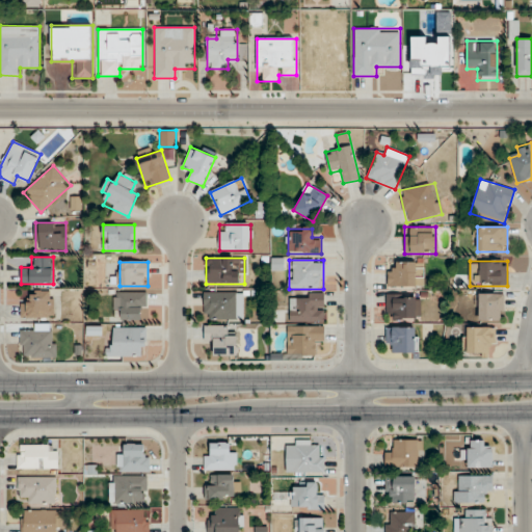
[(424,262),(389,263),(389,286),(424,286),(424,262)]
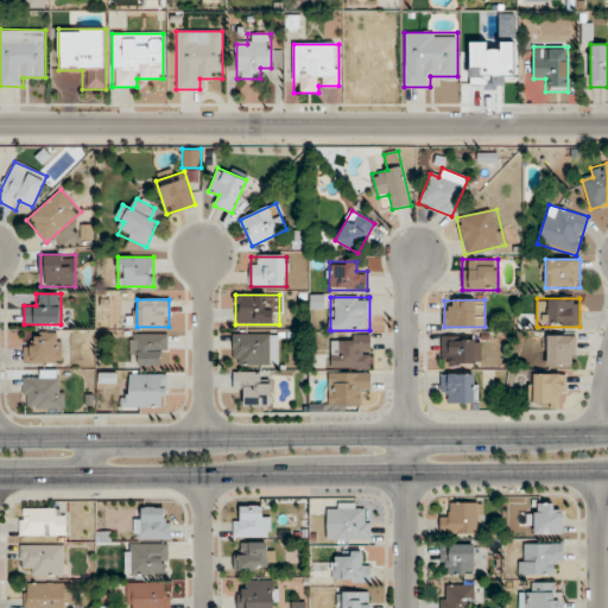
[(62,333),(37,333),(36,344),(24,344),(24,362),(61,362),(62,333)]
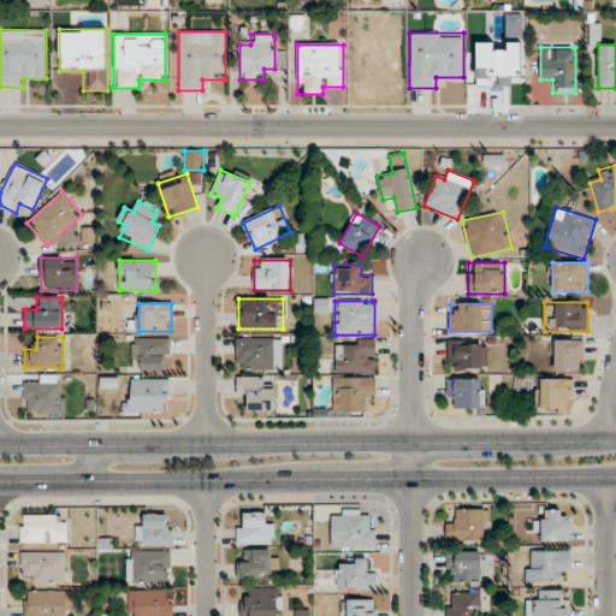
[(143,369),(169,369),(169,339),(131,339),(131,361),(143,361),(143,369)]
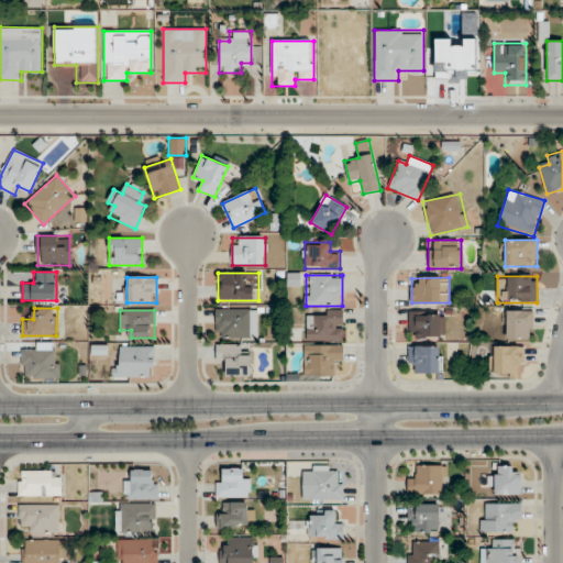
[(256,338),(256,310),(216,310),(216,338),(256,338)]
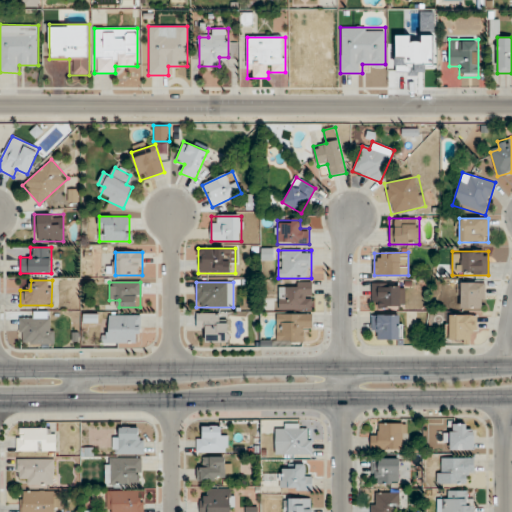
[(458,308),(484,308),(484,282),(458,282),(458,308)]
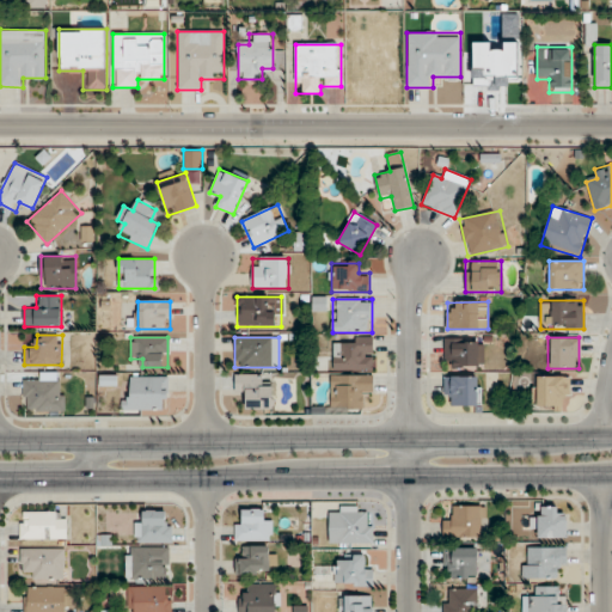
[(373,369),(373,338),(334,338),(334,369),(373,369)]
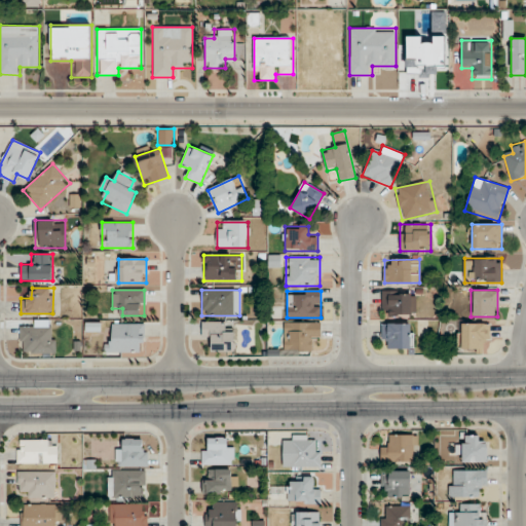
[(415,291),(381,291),(382,315),(415,314),(415,291)]
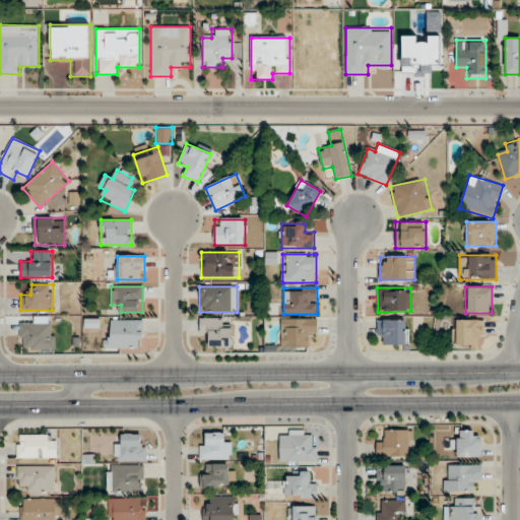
[(220,318),(200,318),(200,333),(209,333),(209,347),(232,347),(232,328),(220,328),(220,318)]
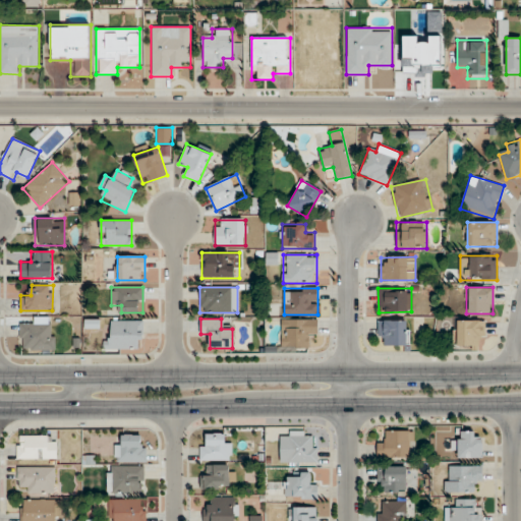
[(307,347),(307,338),(317,338),(317,320),(282,320),(282,347),(307,347)]
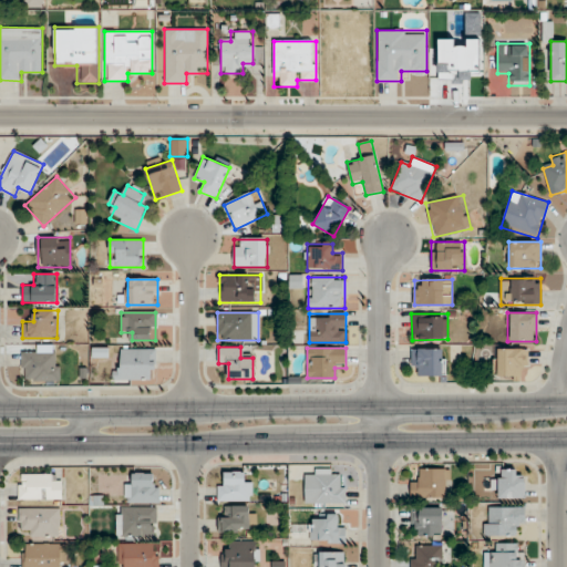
[(117,349),(117,383),(155,383),(155,349),(117,349)]
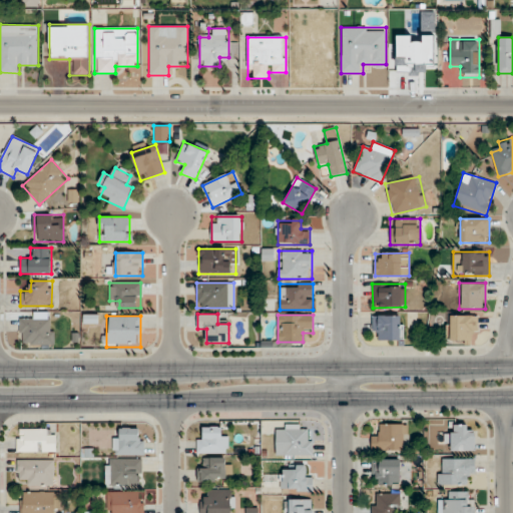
[(403,316),(373,316),(373,340),(403,340),(403,316)]
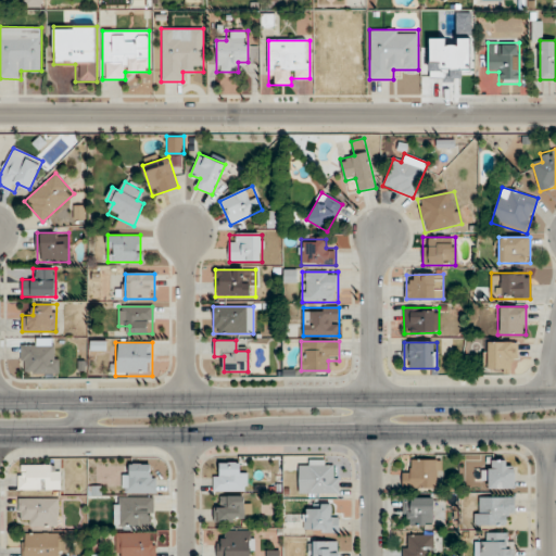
[(484,369),(517,369),(517,342),(484,342),(484,369)]
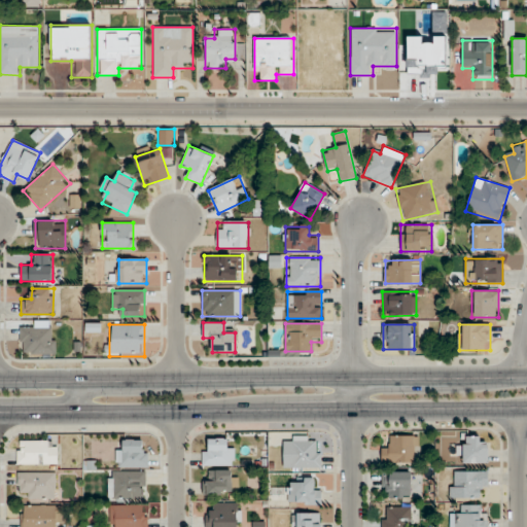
[(56,327),(21,327),(21,354),(56,354),(56,327)]
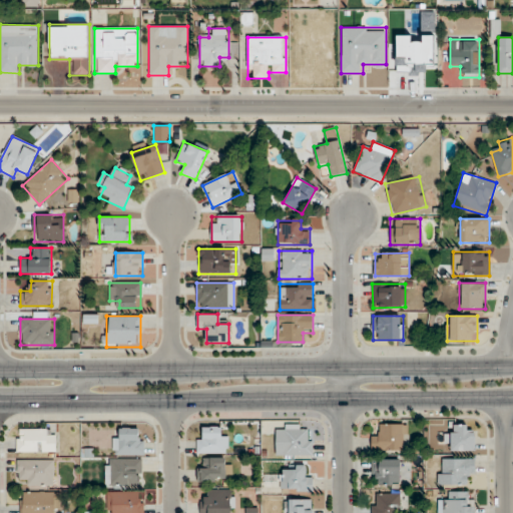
[(371,434),(371,450),(407,450),(407,424),(381,424),(381,434),(371,434)]
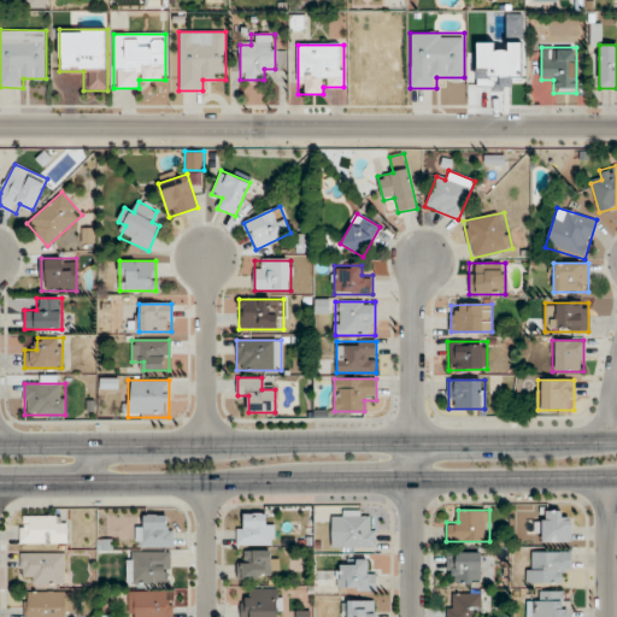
[(542,542),(570,542),(570,511),(542,511),(542,542)]
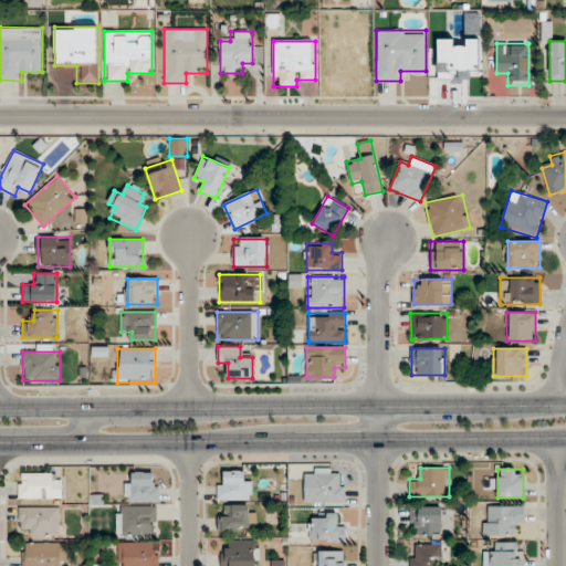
[(305,470),(304,502),(344,503),(344,478),(333,477),(333,470),(305,470)]
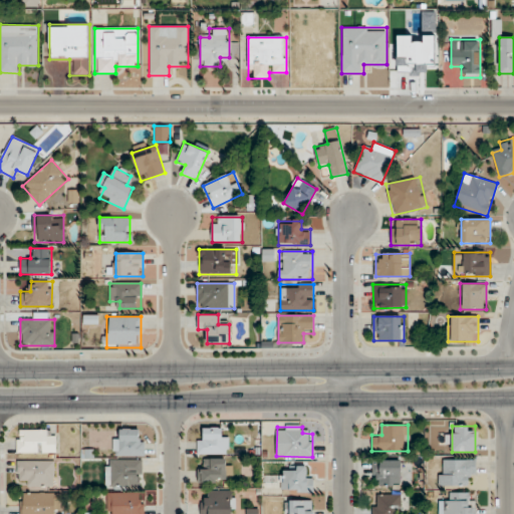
[(198,455),(228,455),(228,429),(198,429),(198,455)]
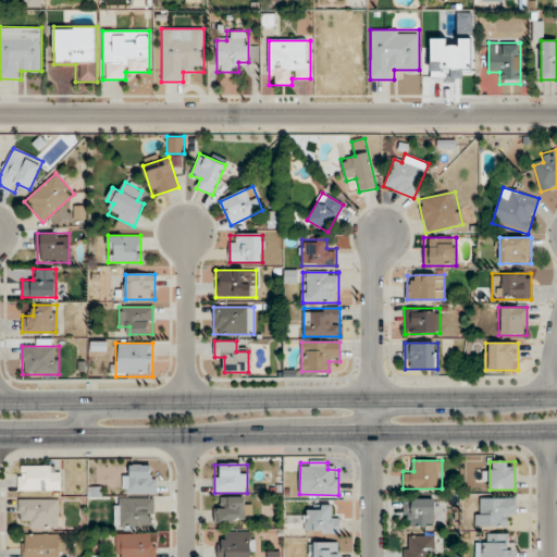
[(61,491),(61,466),(19,466),(19,491),(61,491)]
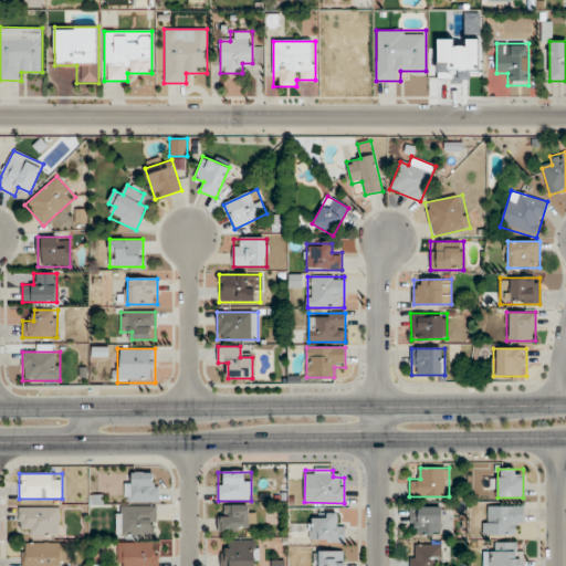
[(133,483),(125,483),(125,501),(158,501),(158,473),(133,473),(133,483)]
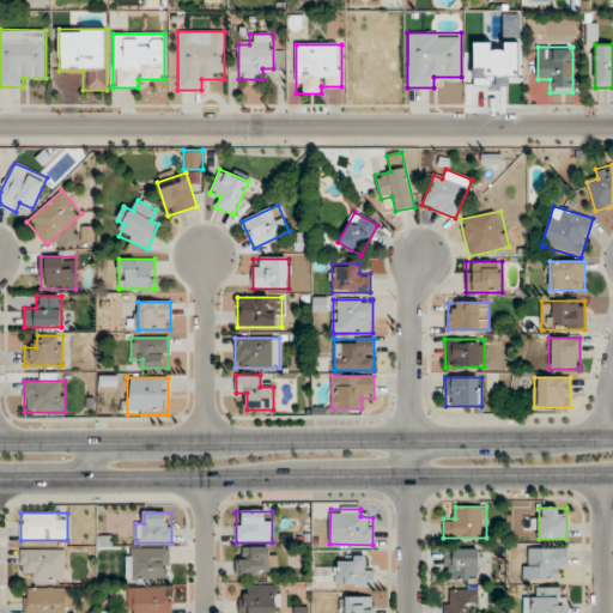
[(243,558),(236,558),(236,575),(275,575),(275,547),(243,547),(243,558)]
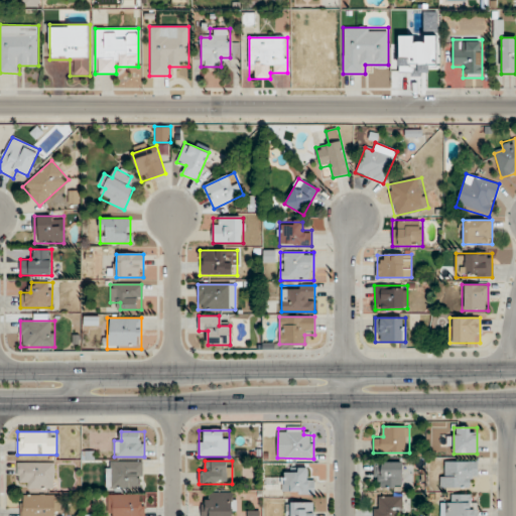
[(142,462),(105,462),(105,488),(142,488),(142,462)]
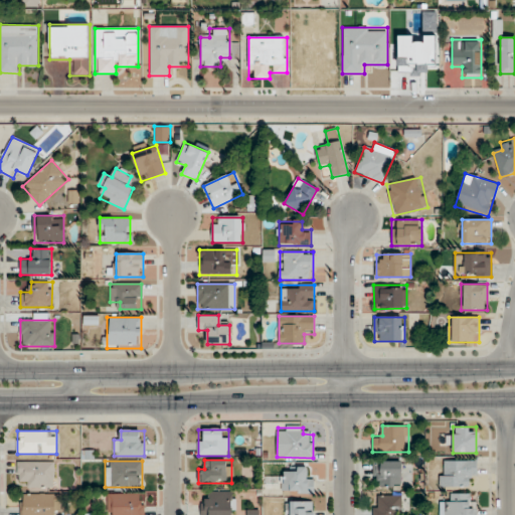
[(476,461),(440,461),(441,487),(467,487),(467,478),(476,478),(476,461)]
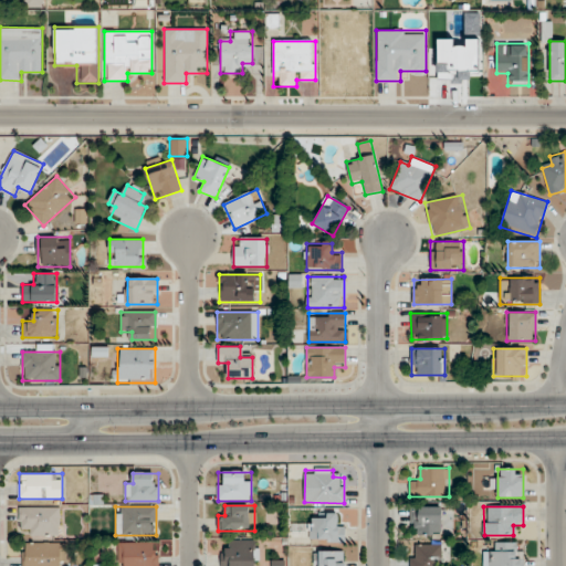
[(60,536),(60,507),(18,507),(18,527),(30,527),(30,536),(60,536)]
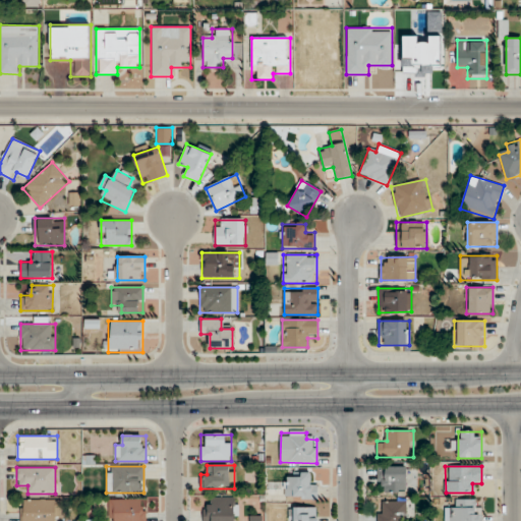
[(405,493),(405,467),(380,467),(380,493),(405,493)]
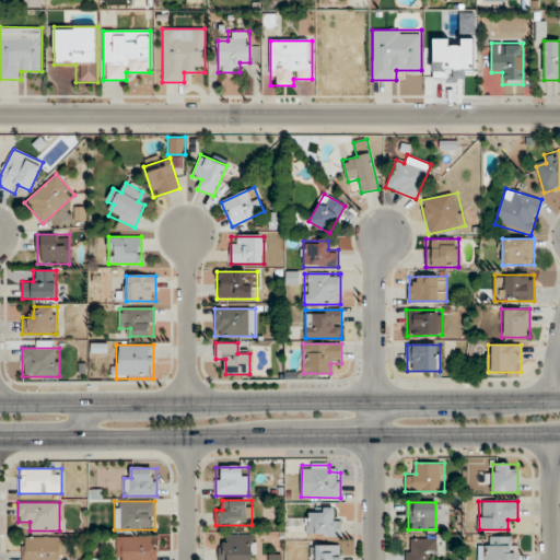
[(306,536),(340,536),(340,508),(306,508),(306,536)]
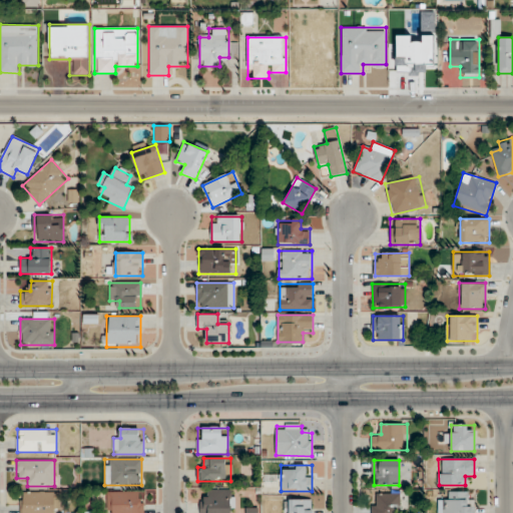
[(233,512),(233,490),(208,490),(208,497),(200,497),(199,512),(233,512)]
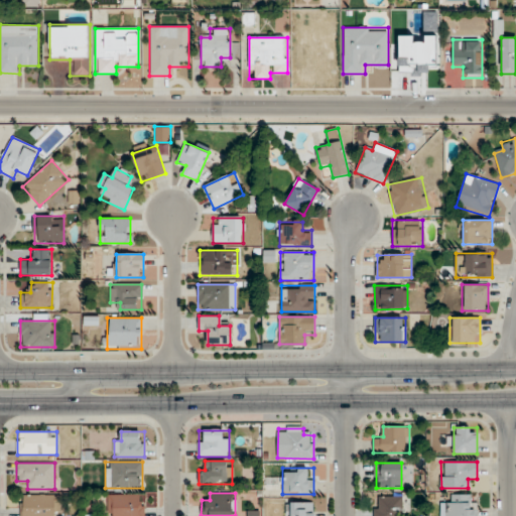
[(55,515),(55,495),(21,495),(20,515),(55,515)]
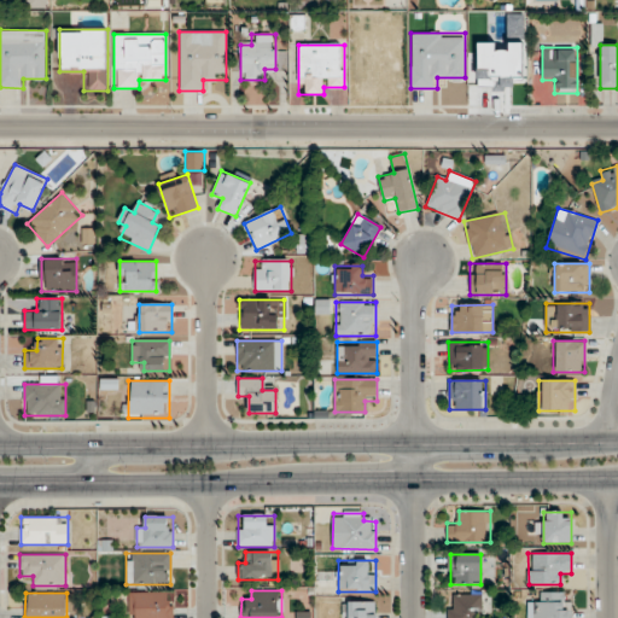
[(173,617),(173,593),(129,593),(128,617),(173,617)]
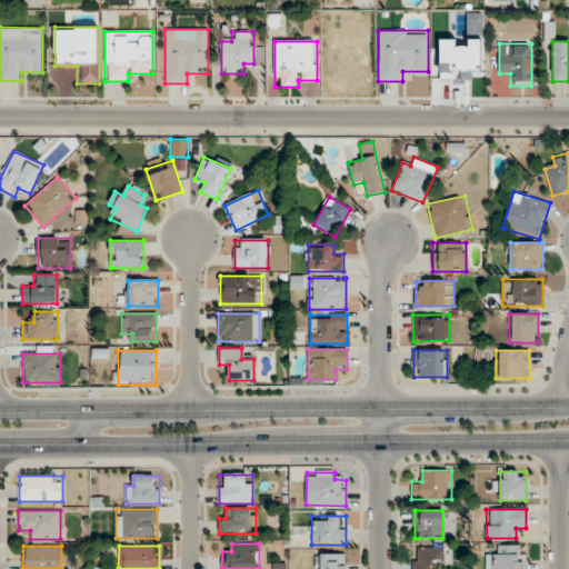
[(520,546),(499,547),(499,555),(491,555),(490,568),(525,568),(525,553),(520,553),(520,546)]
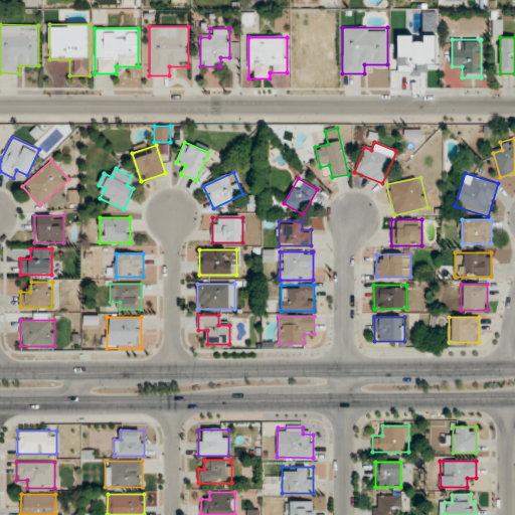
[(400,514),(401,496),(373,496),(373,514),(400,514)]
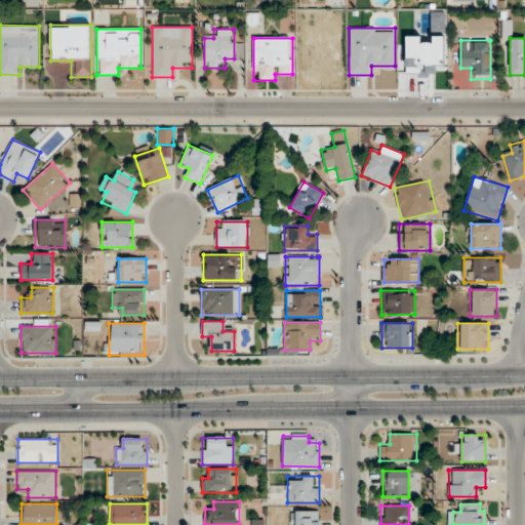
[(319,524),(319,511),(292,511),(292,524),(319,524)]
